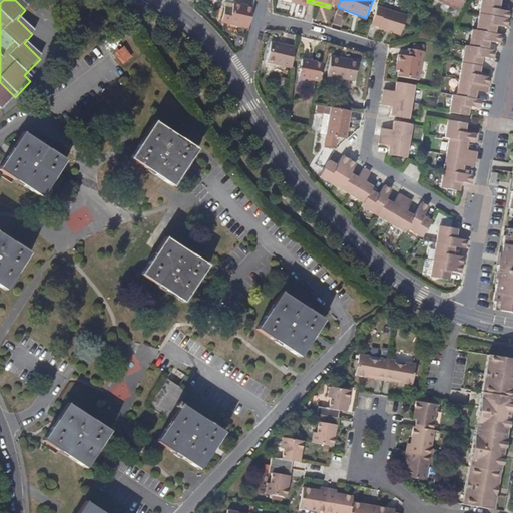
[(462,0),(437,0),(458,10),(462,0)]
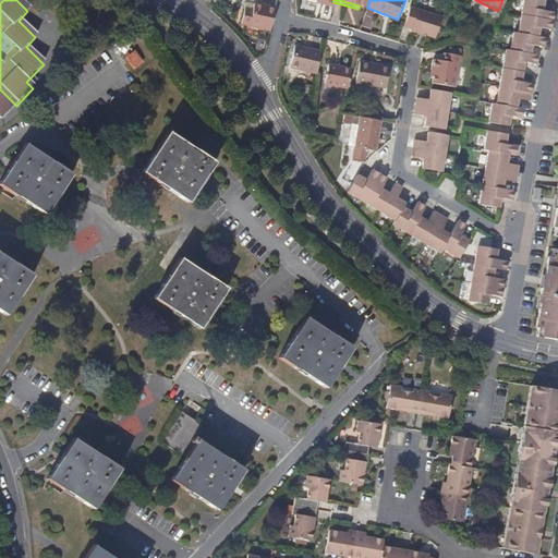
[(544,0),(543,0),(523,0),(518,34),(512,33),(509,52),(504,51),(495,105),(490,104),(487,122),(509,125),(510,117),(522,119),(524,109),(517,108),(518,98),(531,101),(534,83),(521,81),(524,62),(536,63),(537,55),(530,53),(531,47),(543,49),(545,39),(536,38),(538,28),(550,31),(550,28),(554,12),(543,11),(544,0)]
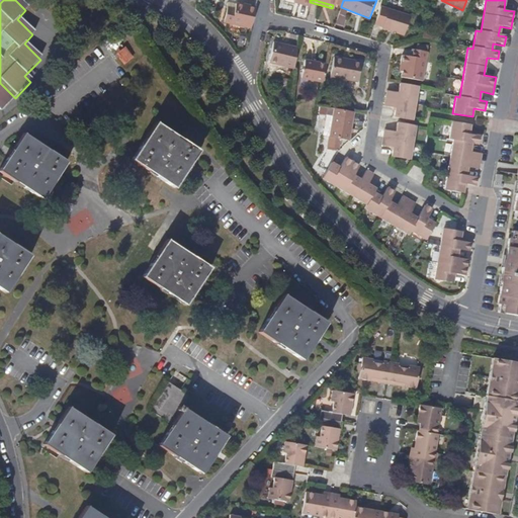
[(247,6),(234,3),(233,6),(227,5),(223,21),(250,27),(255,5),(247,4),(247,6)]
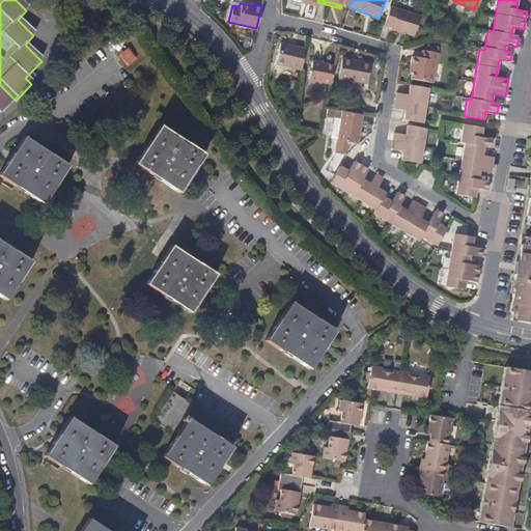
[(413,37),(419,19),(398,11),(392,30),(413,37)]
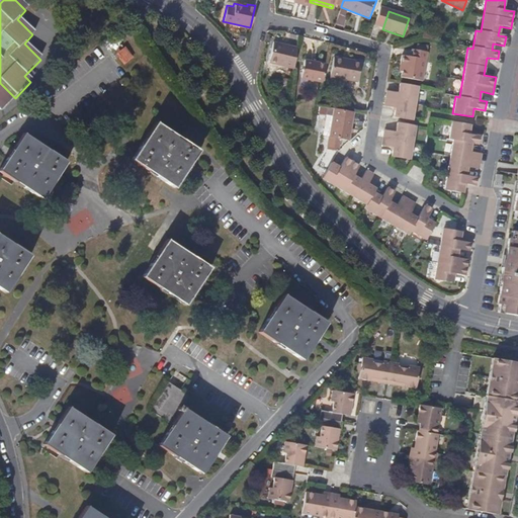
[(295,49),(270,47),(268,66),(292,70),(295,49)]
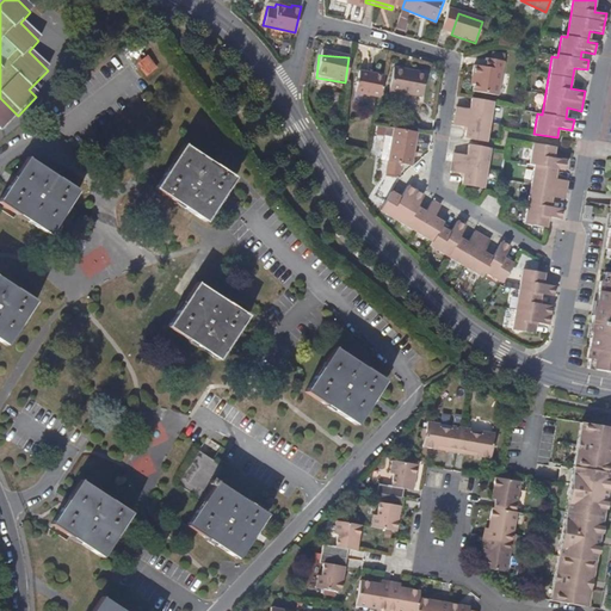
[(499,96),(504,61),(486,57),(485,68),(474,66),(473,75),(477,76),(476,85),(475,91),(499,96)]
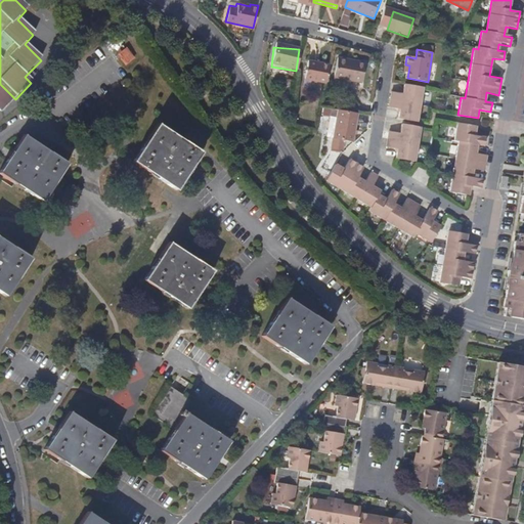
[(360,81),(362,61),(336,57),(333,77),(360,81)]
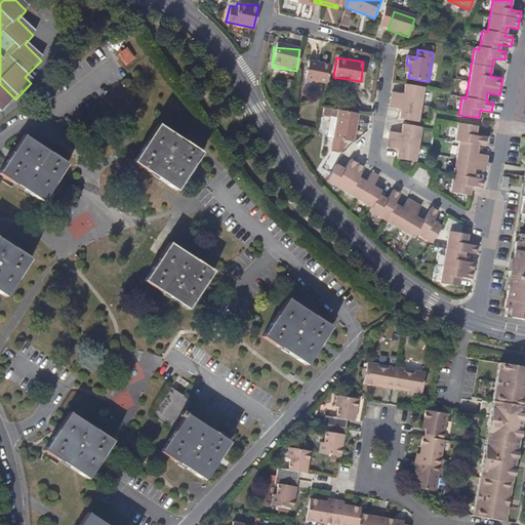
[(325,84),(329,65),(311,61),(307,80),(325,84)]
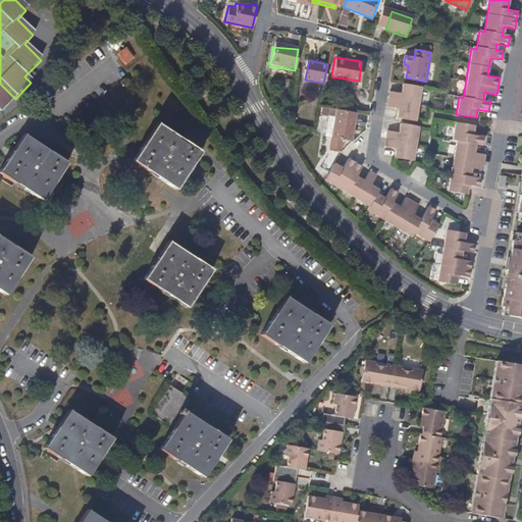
[(421,88),(404,85),(402,94),(388,91),(385,108),(399,110),(397,118),(416,121),(421,88)]
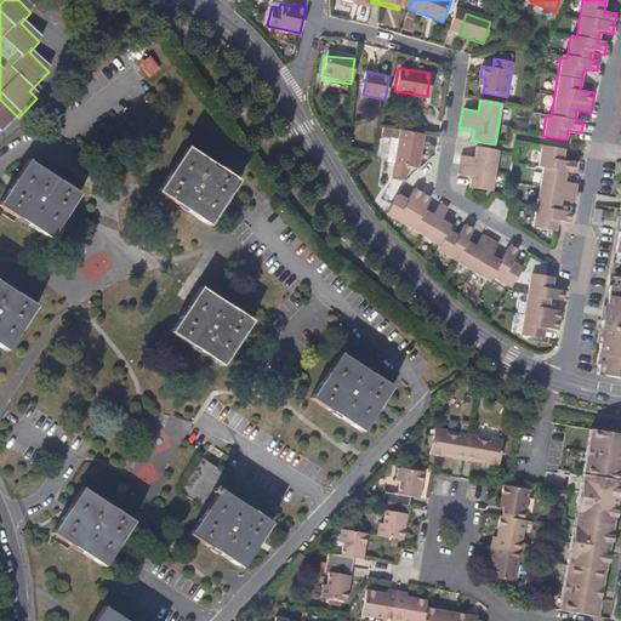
[(422,132),(399,130),(394,164),(408,166),(417,167),(422,132)]
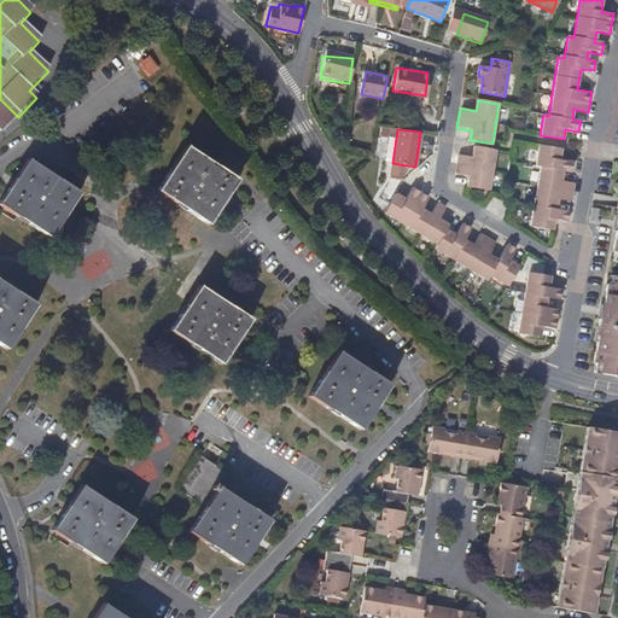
[(554,221),(570,223),(571,216),(557,214),(559,203),(572,205),(576,184),(561,181),(564,173),(572,174),(573,163),(560,161),(561,149),(538,146),(534,179),(540,180),(531,228),(553,232),(554,221)]
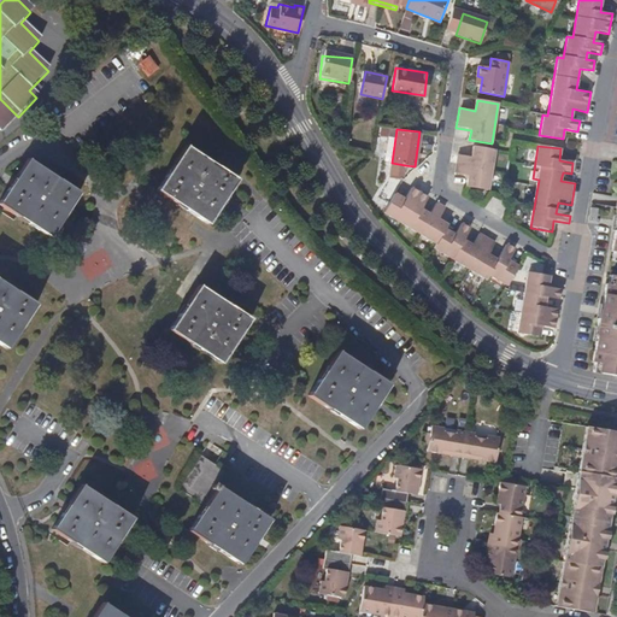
[(206,228),(236,182),(184,147),(154,193),(206,228)]
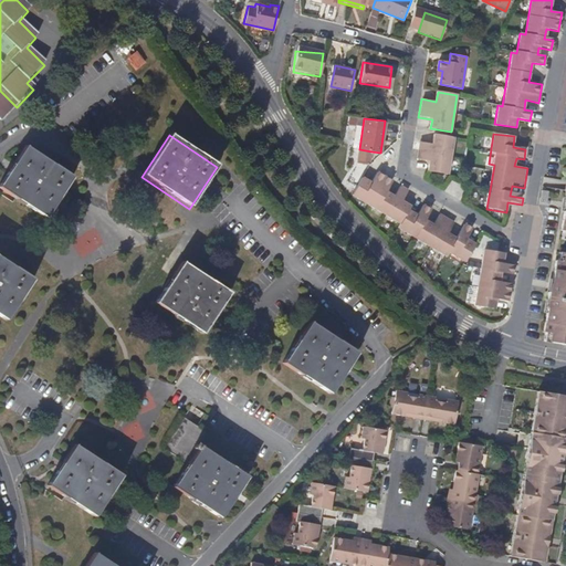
[(448,175),(454,137),(436,135),(432,145),(420,143),(417,159),(430,163),(428,171),(448,175)]
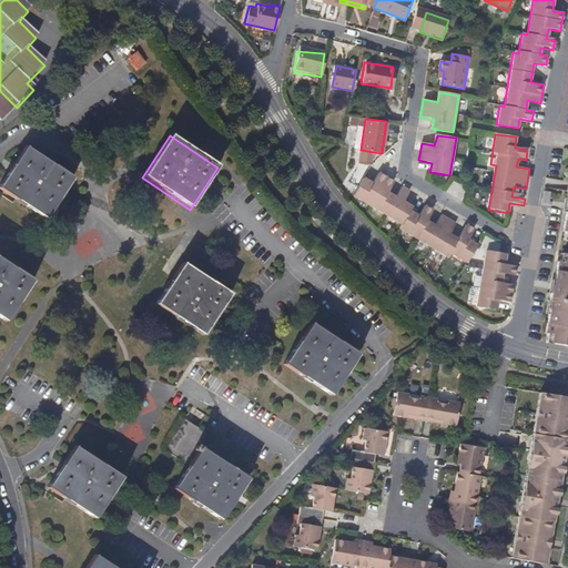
[(72,180),(23,148),(0,183),(0,191),(44,221),(72,180)]
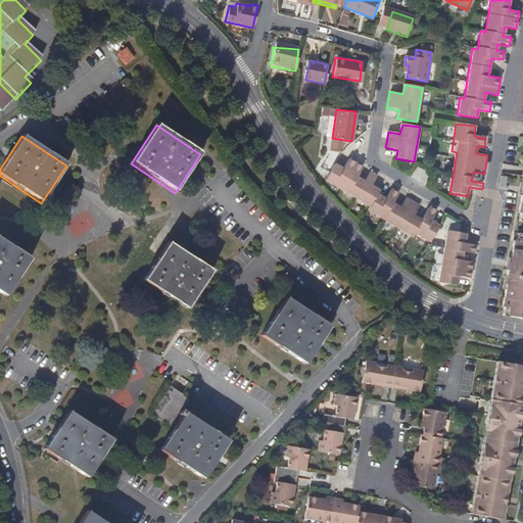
[(342,148),(343,140),(332,138),(331,146),(342,148)]
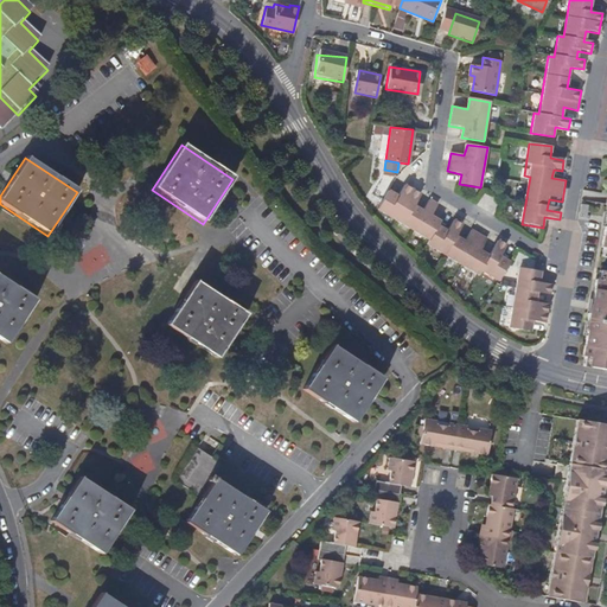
[(420,192),(403,183),(396,195),(389,190),(377,209),(429,240),(426,246),(478,278),(481,273),(498,283),(510,263),(499,255),(505,246),(496,240),(487,254),(479,249),(486,237),(470,227),(461,240),(453,235),(461,222),(452,217),(445,229),(435,223),(438,219),(429,215),(438,203),(429,198),(422,210),(413,204),(420,192)]
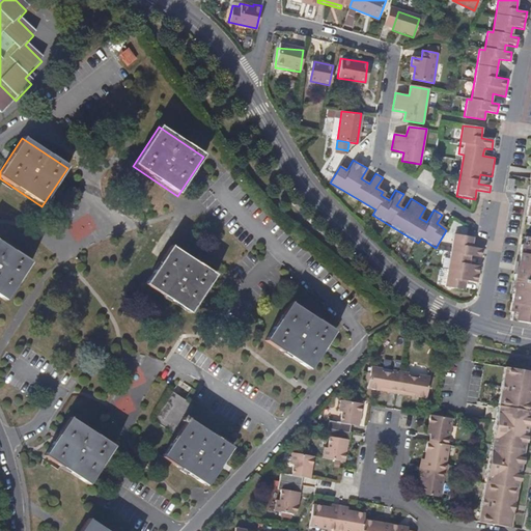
[(436,189),(441,178),(424,169),(417,178),(436,189)]
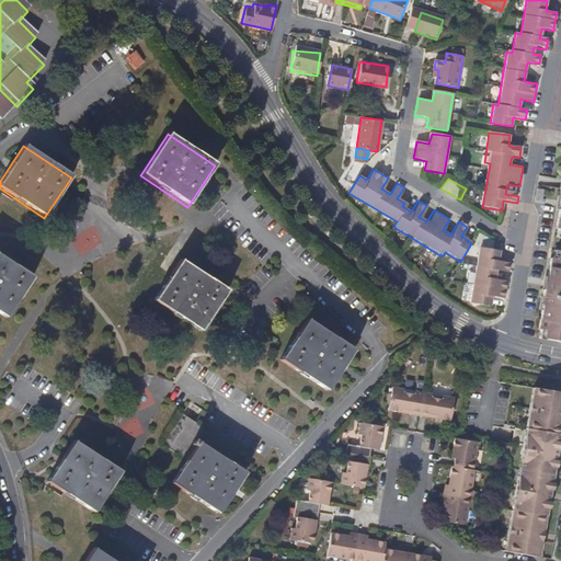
[(497,262),(500,252),(479,248),(470,306),(491,309),(492,298),(503,299),(506,282),(495,279),(496,271),(508,272),(510,264),(497,262)]
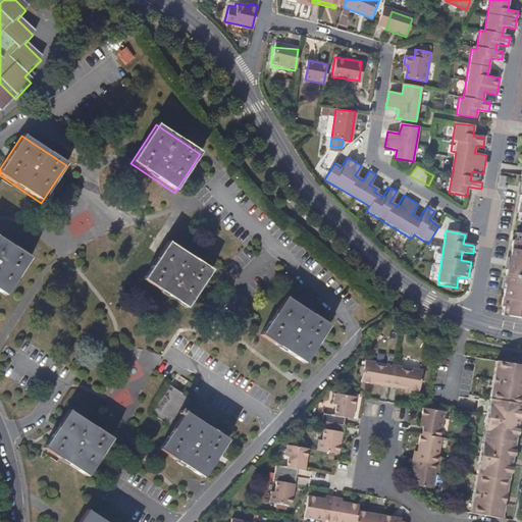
[(521,233),(516,232),(515,241),(513,241),(508,269),(507,269),(505,276),(507,276),(502,306),(504,306),(502,315),(521,318),(521,233)]
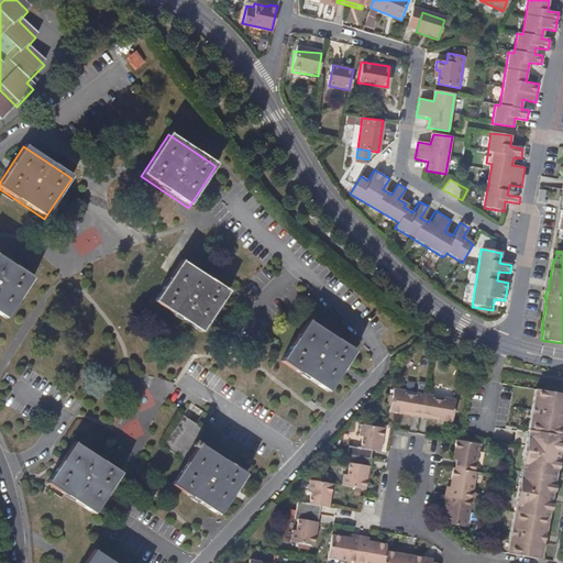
[(0,318),(4,322),(32,279),(0,257),(0,318)]
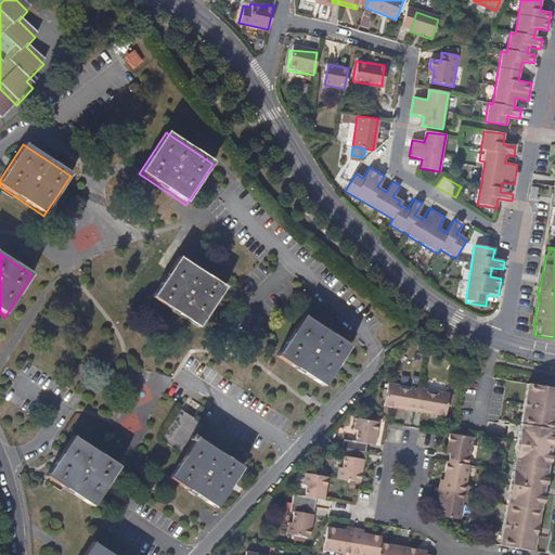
[(196,331),(223,289),(177,259),(171,267),(150,300),(196,331)]
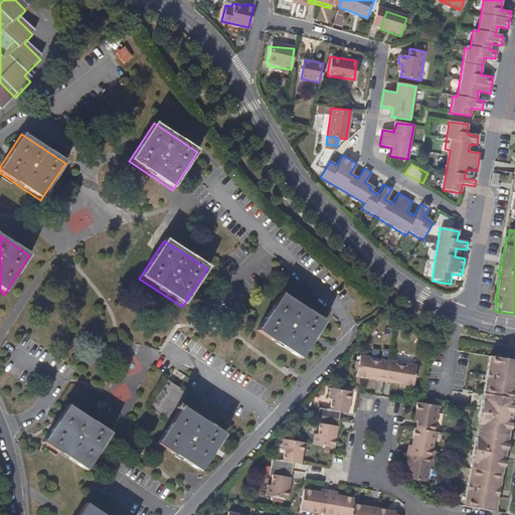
[(298,362),(323,325),(280,296),(254,334),(298,362)]
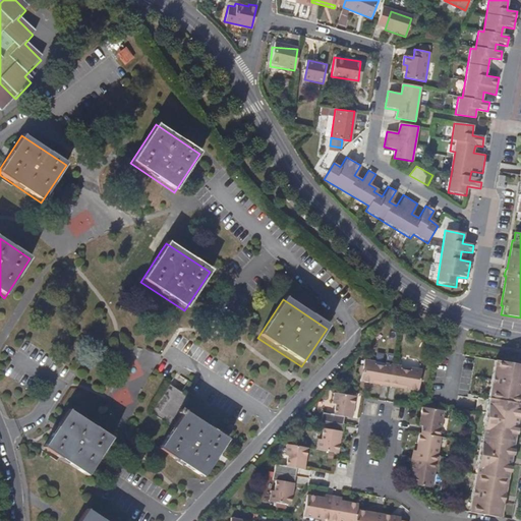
[(375,364),(375,361),(365,360),(361,381),(371,383),(372,380),(409,388),(409,390),(419,392),(423,370),(413,368),(413,370),(402,368),(402,366),(387,363),(387,366),(375,364)]
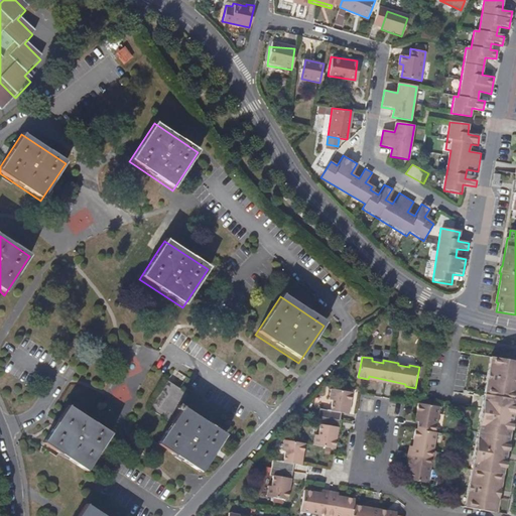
[(497,513),(515,402),(515,361),(492,358),(466,508),(497,513)]
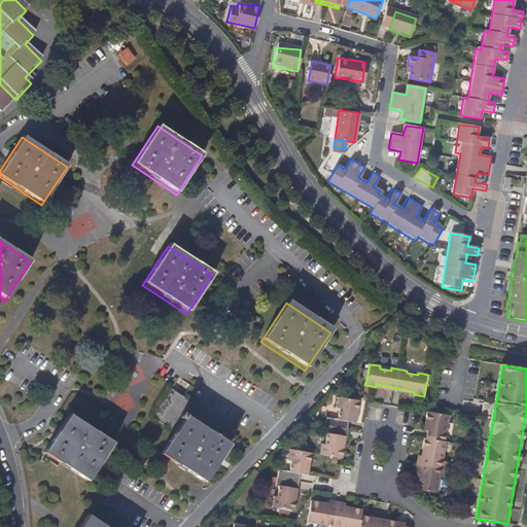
[(414,392),(377,384),(376,387),(414,394),(414,392)]
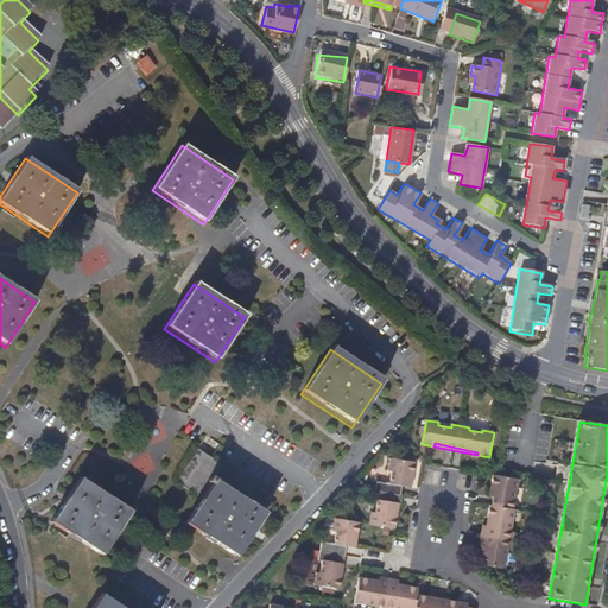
[(410,488),(415,462),(390,457),(387,470),(390,470),(387,483),(377,481),(373,498),(377,499),(374,512),(372,511),(369,524),(393,529),(399,502),(394,501),(398,486),(410,488)]
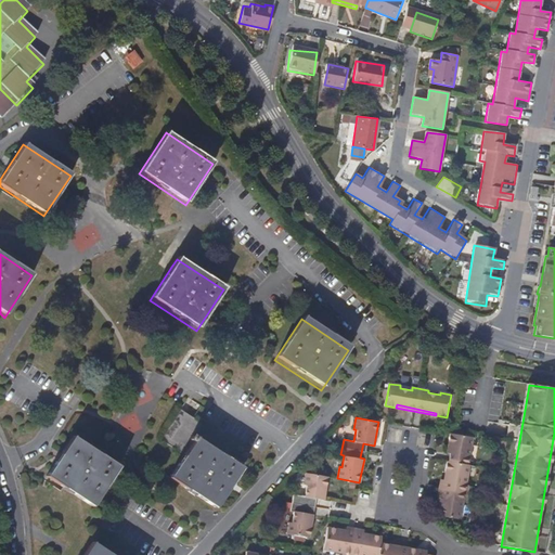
[(214,508),(241,468),(170,422),(157,440),(182,456),(167,479),(214,508)]
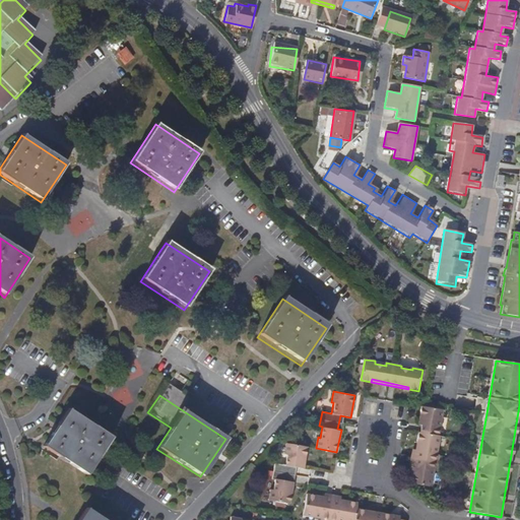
[(439,436),(444,410),(423,406),(418,424),(423,425),(421,433),(419,433),(416,450),(414,450),(411,466),(413,466),(410,482),(432,486),(435,470),(438,471),(441,454),(438,454),(441,436),(439,436)]
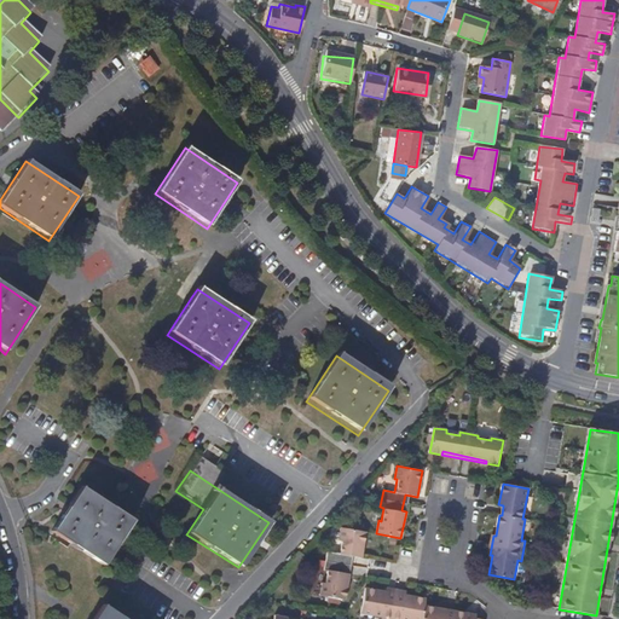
[(100,566),(131,521),(80,487),(50,533),(100,566)]
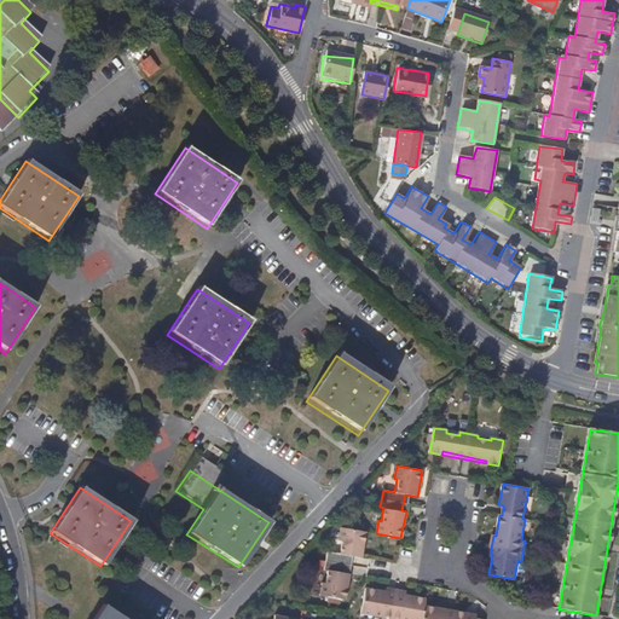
[(360,556),(365,531),(340,526),(337,538),(341,538),(337,553),(325,550),(322,566),(325,567),(323,582),(319,582),(318,594),(343,599),(348,572),(345,571),(348,554),(360,556)]
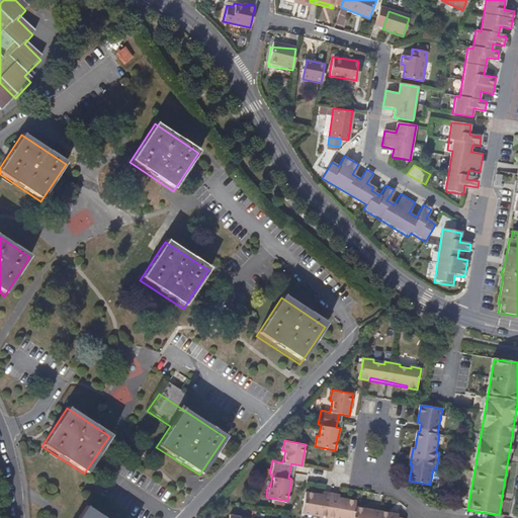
[(355,510),(356,505),(307,494),(301,515),(315,517),(396,517),(397,517),(355,510)]
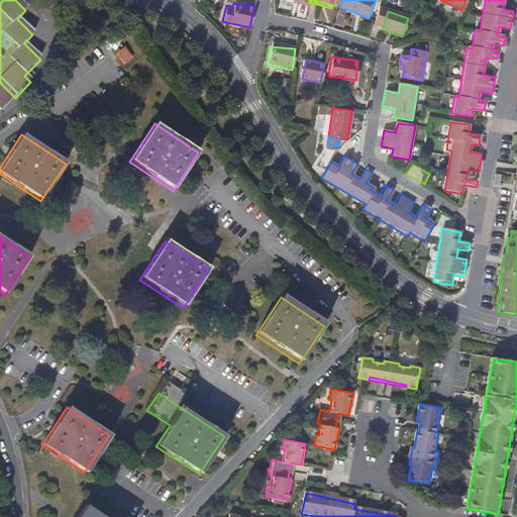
[(100,516),(84,506),(76,516),(100,516)]
